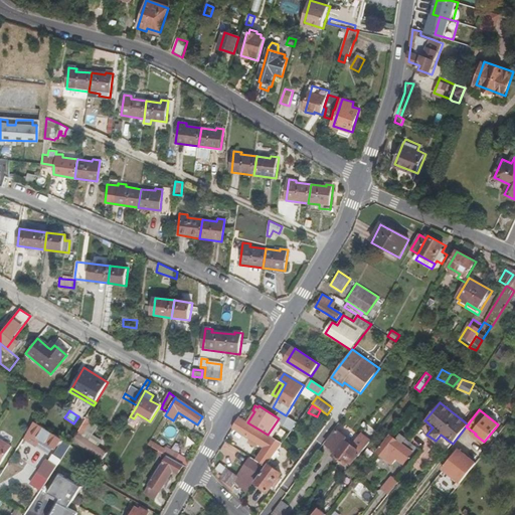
[(292,431),(298,422),(286,415),(281,423),(292,431)]
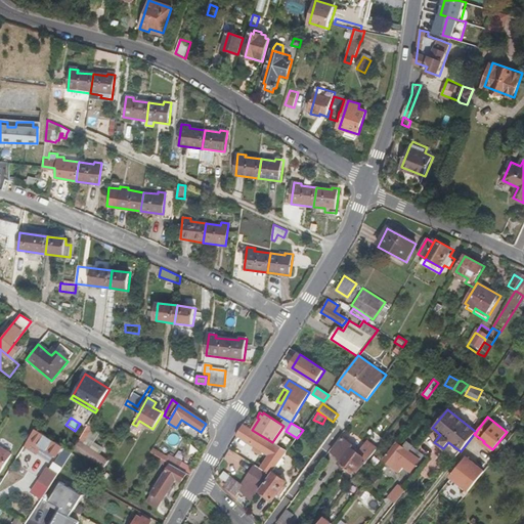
[(272,472),(287,452),(272,442),(252,430),(244,424),(237,435),(268,455),(260,469),(255,465),(245,480),(249,483),(234,501),(244,510),(258,490),(272,472)]
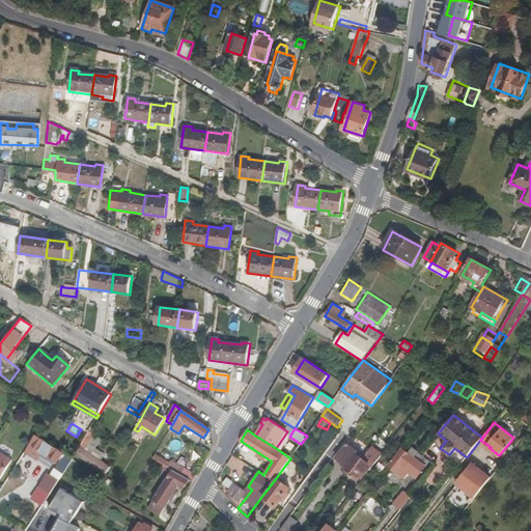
[(91,438),(84,450),(101,460),(105,453),(95,448),(101,439),(88,431),(86,435),(91,438)]
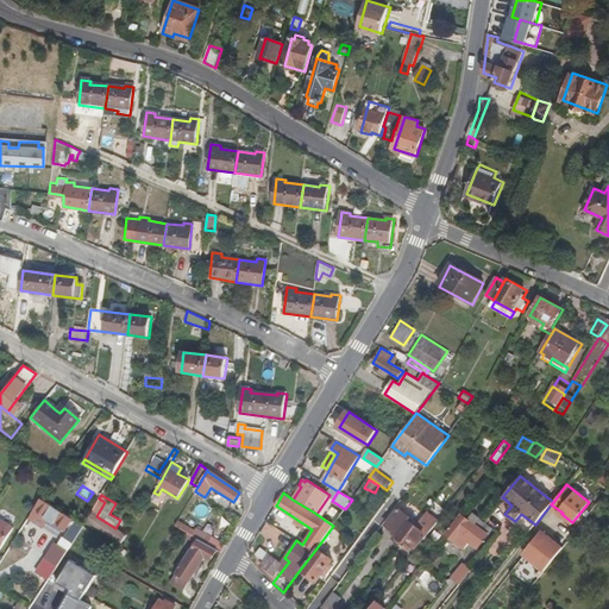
[(75,521),(41,498),(29,518),(35,521),(39,513),(67,532),(57,546),(54,544),(44,558),(57,566),(70,545),(82,526),(75,521)]
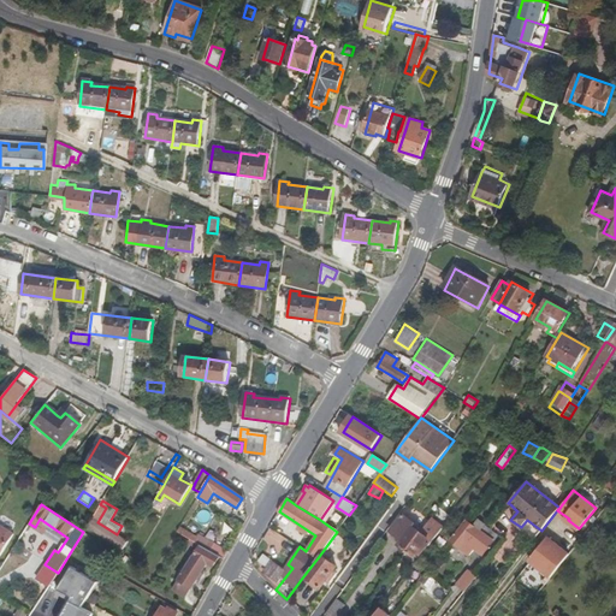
[(117,534),(98,522),(106,508),(100,504),(87,527),(125,551),(130,542),(117,534)]
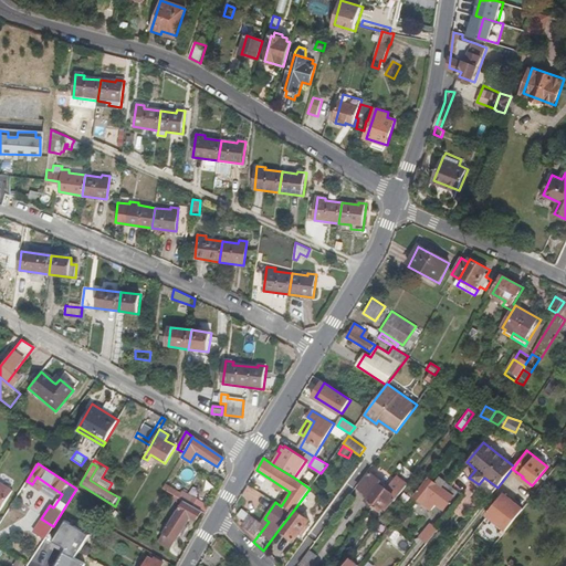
[(469,478),(475,470),(469,463),(460,474),(468,481),(469,478)]
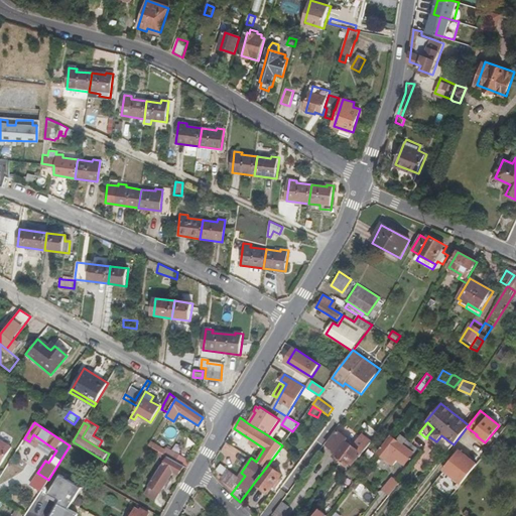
[(341,460),(353,444),(337,432),(328,443),(337,450),(334,455),(341,460)]
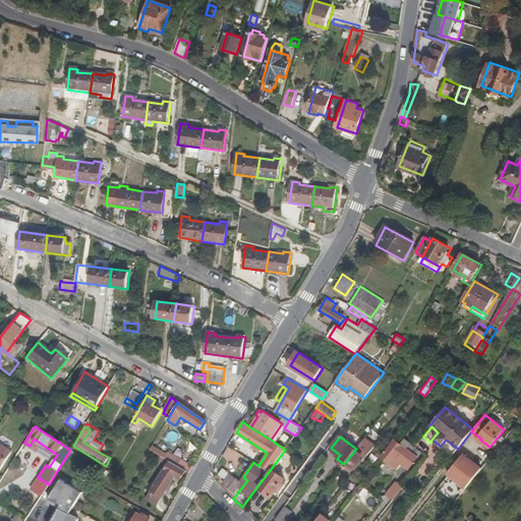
[(356,468),(373,446),(363,439),(356,449),(344,464),(351,469),(354,466),(356,468)]
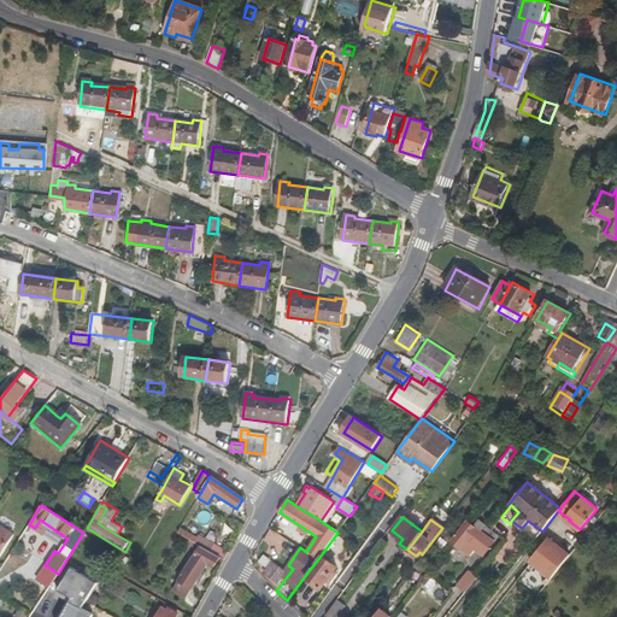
[(495,542),(481,532),(486,526),(479,519),(474,526),(468,521),(452,541),(470,556),(476,548),(485,556),(495,542)]
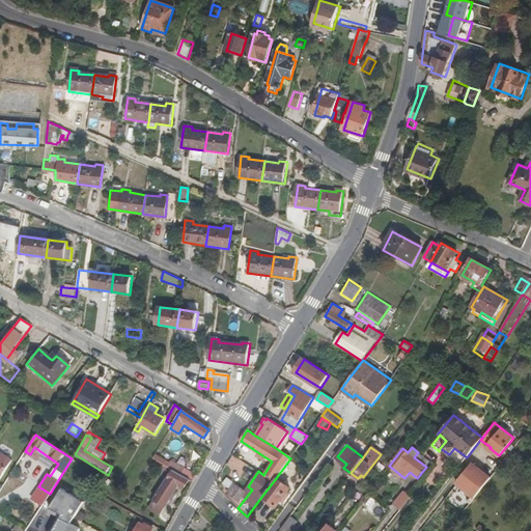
[(429,462),(421,454),(418,452),(414,457),(426,467),(429,462)]
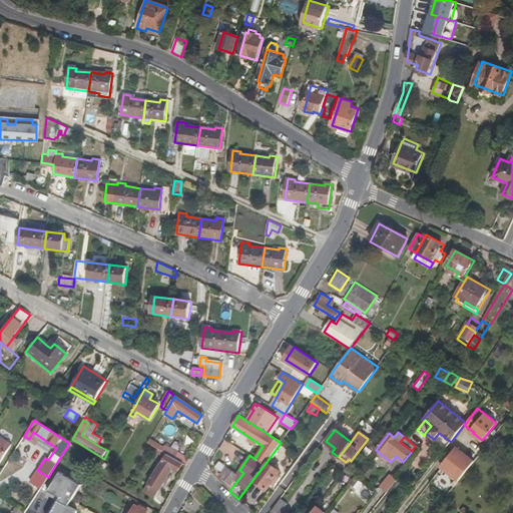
[(11,445),(0,438),(0,462),(0,463),(11,445)]
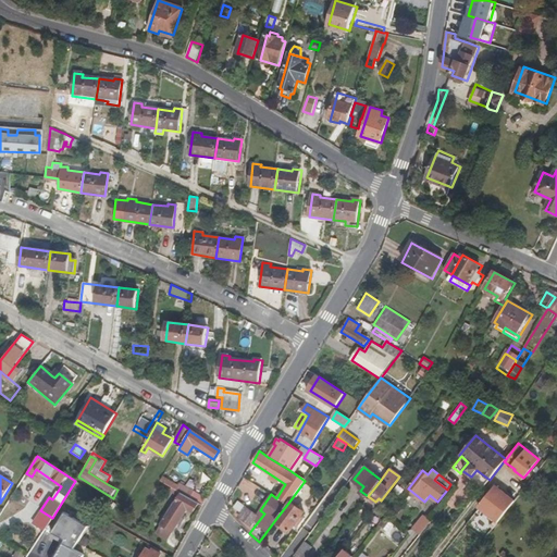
[(185,487),(163,475),(160,481),(171,486),(181,493),(198,503),(202,505),(207,498),(185,486),(185,487)]
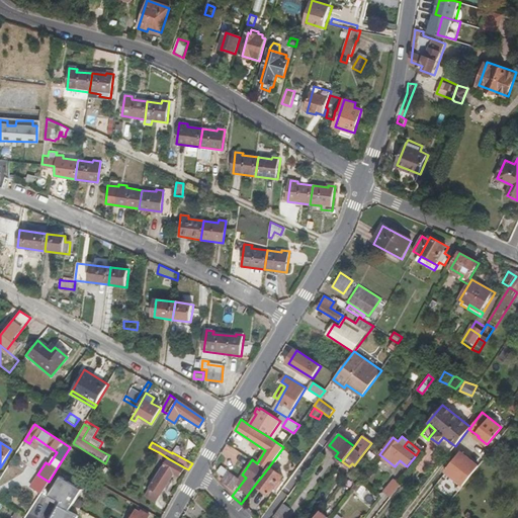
[(460,451),(445,470),(463,485),(479,465),(460,451)]
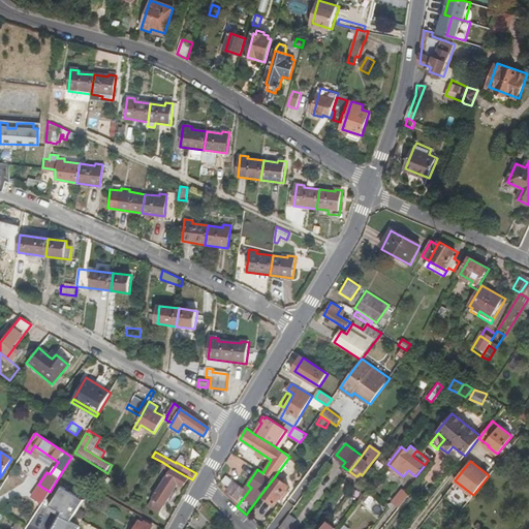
[(172,468),(162,462),(160,466),(169,471),(172,468)]
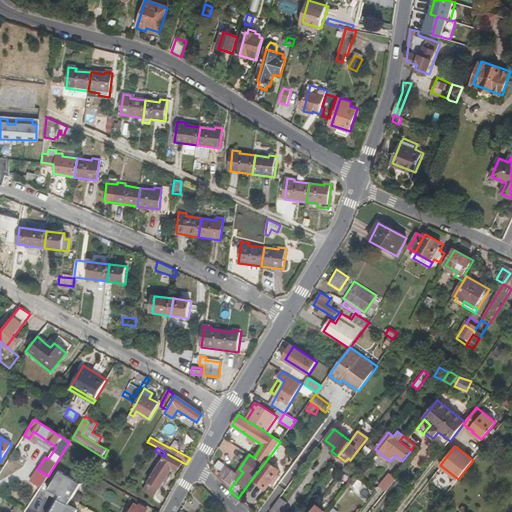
[(159,487),(171,467),(177,471),(182,462),(166,453),(164,456),(149,482),(159,487)]
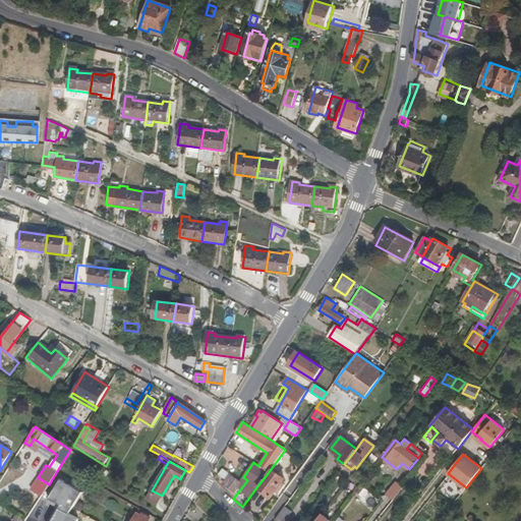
[(279,493),(285,484),(282,481),(284,479),(271,469),(256,487),(271,497),(276,490),(279,493)]
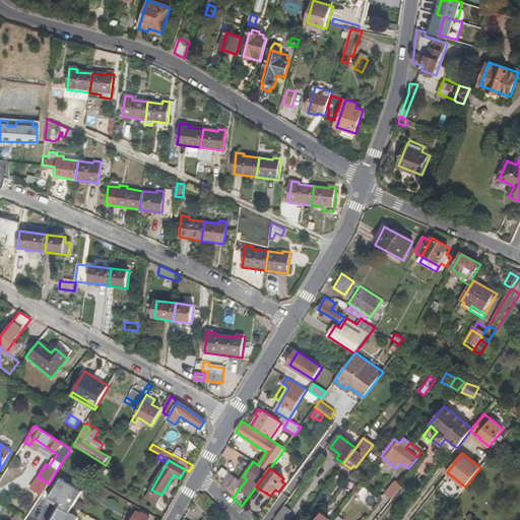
[(372,480),(377,474),(371,469),(366,475),(372,480)]
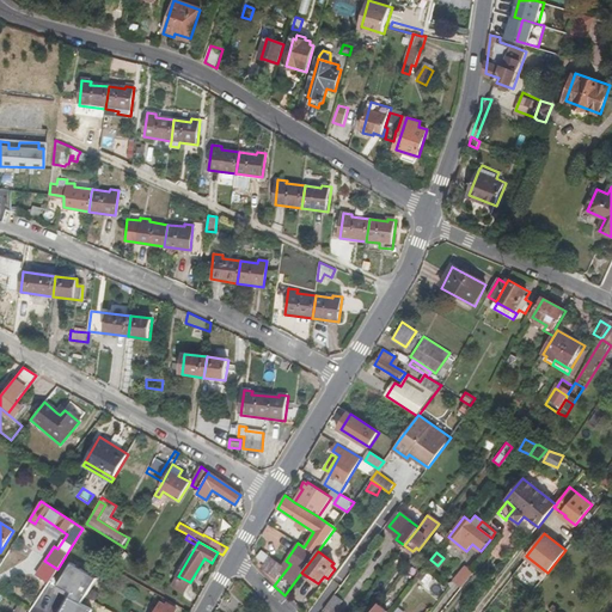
[(281,570),(269,562),(270,560),(263,554),(256,564),(275,579),(281,570)]
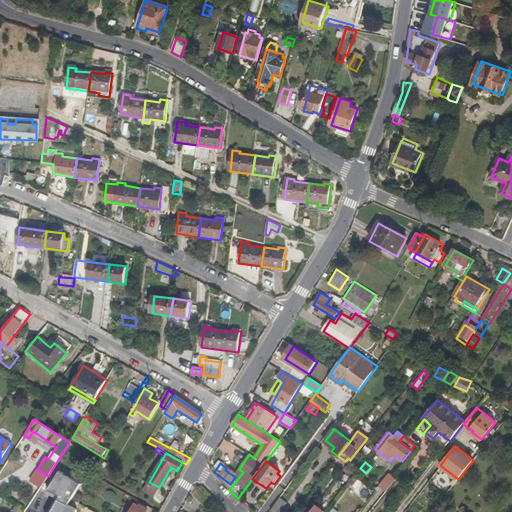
[(354,484),(359,478),(354,473),(348,480),(354,484)]
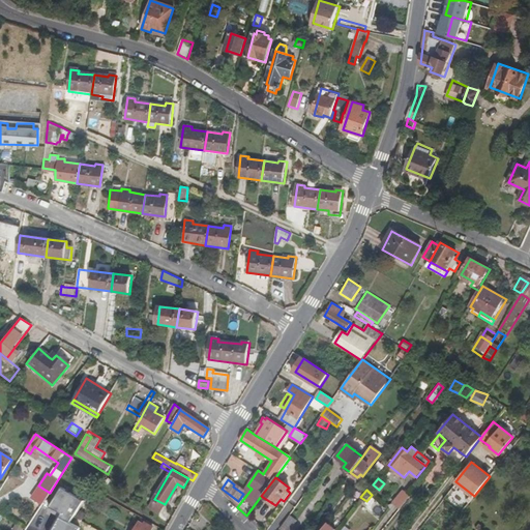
[(401,508),(410,496),(403,490),(392,502),(401,508)]
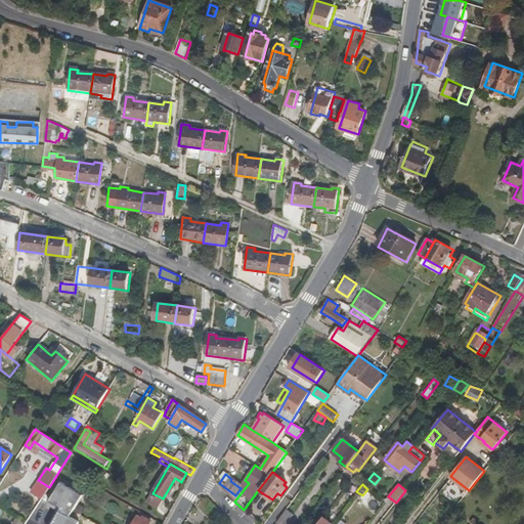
[(353,494),(357,489),(352,485),(348,490),(353,494)]
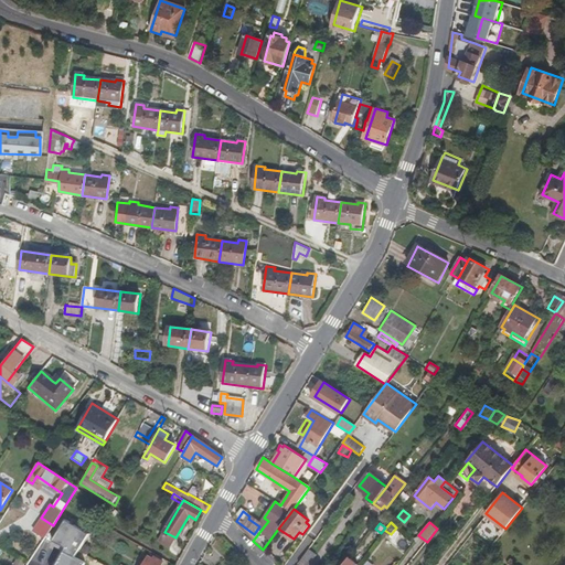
[(164,532),(159,541),(171,547),(176,537),(164,532)]
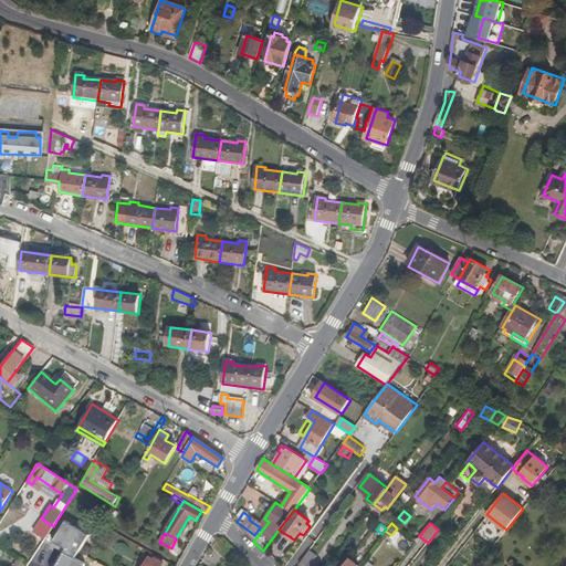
[(86,545),(82,552),(88,556),(93,549),(86,545)]
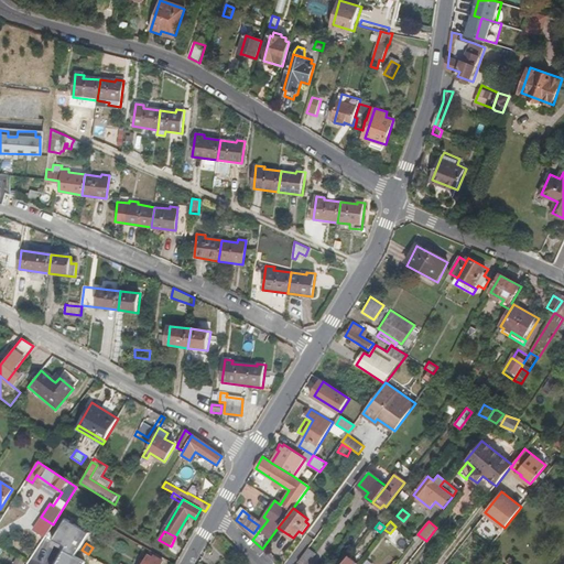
[(300,563),(307,563),(315,554),(307,548),(297,562),(300,563)]
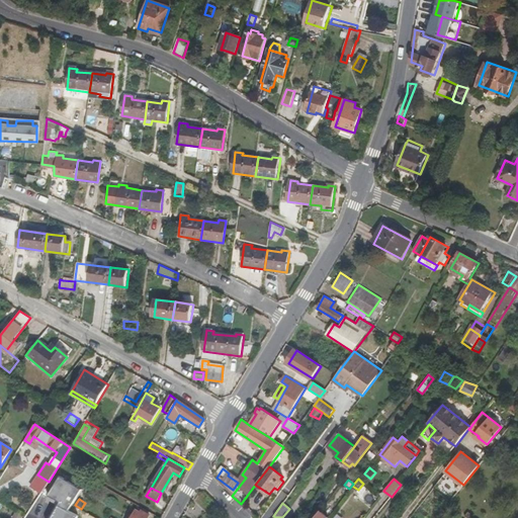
[(148,517),(151,512),(139,506),(132,517),(148,517)]
